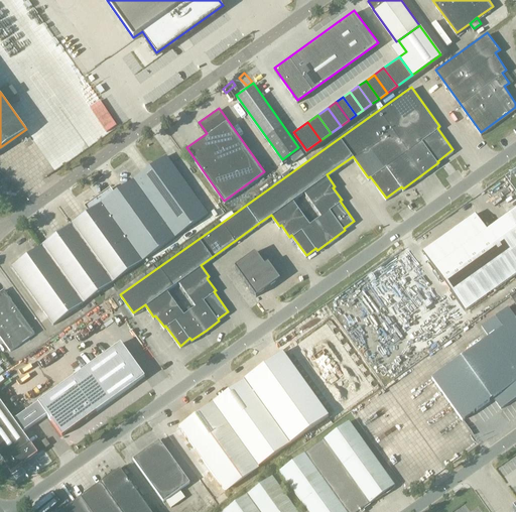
[(208,211),(166,153),(113,190),(110,186),(86,204),(89,209),(11,264),(53,322),(208,211)]
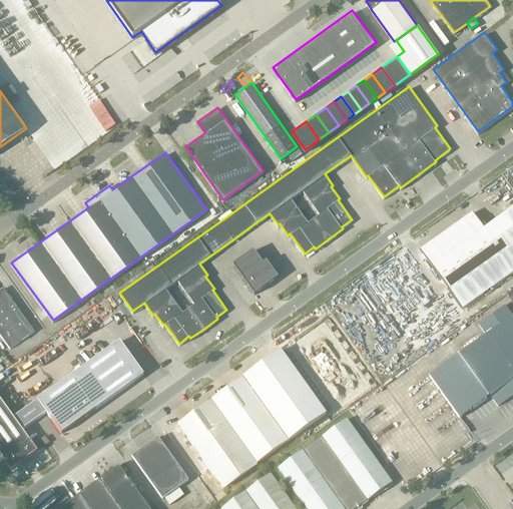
[(183,170),(189,167),(183,157),(178,161),(183,170)]
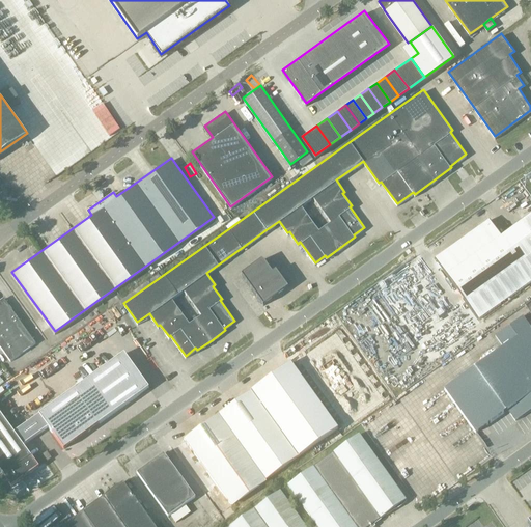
[(514,184),(505,190),(516,205),(526,198),(514,184)]
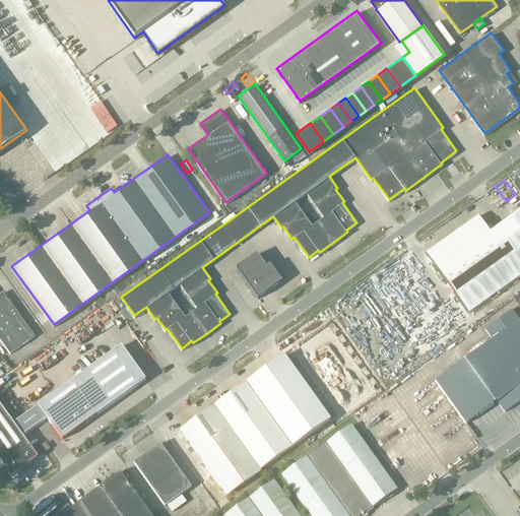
[(213,194),(206,198),(213,209),(220,205),(213,194)]
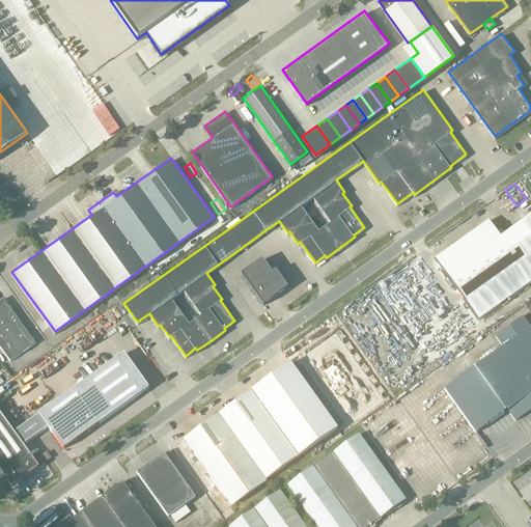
[(478,317),(530,278),(530,212),(501,233),(490,217),(435,256),(478,317)]
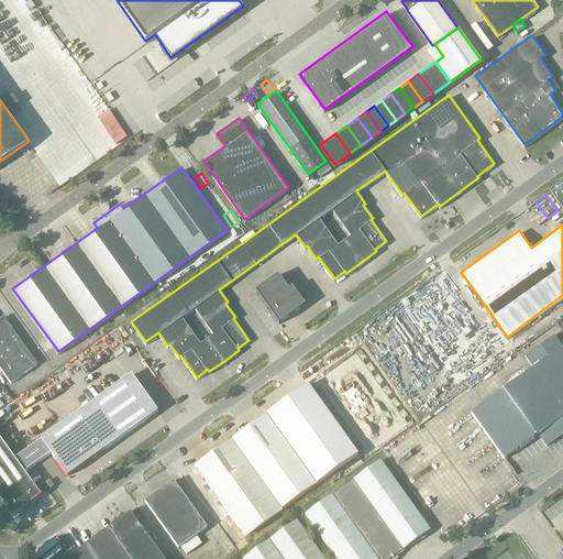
[(278,272),(255,288),(278,321),(306,302),(291,283),(288,286),(278,272)]
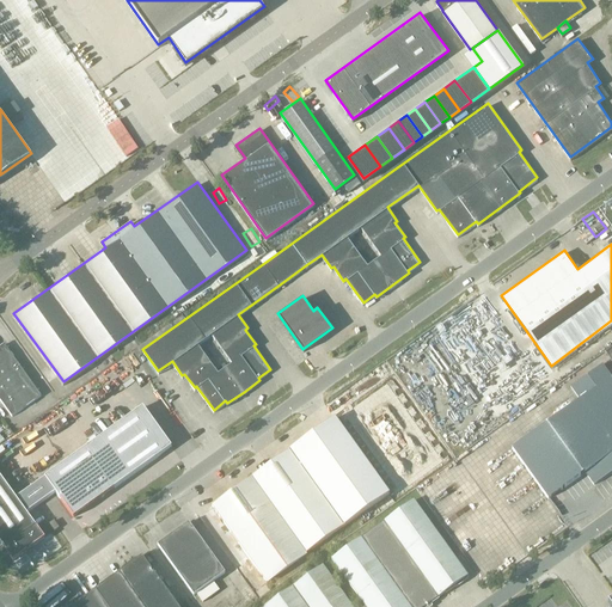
[(481,313),(470,318),(475,327),(485,323),(481,313)]
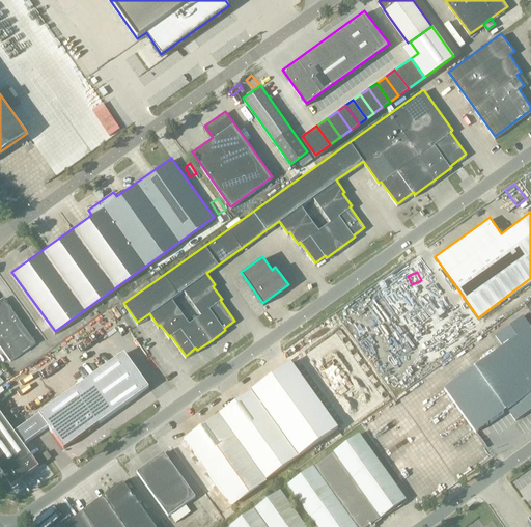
[(385,277),(334,312),(375,372),(387,365),(387,360),(393,356),(404,355),(413,354),(417,351),(416,343),(394,312),(388,316),(388,321),(380,322),(372,326),(388,325),(391,323),(391,330),(383,331),(384,336),(376,340),(366,341),(360,332),(359,323),(354,314),(392,288),(385,277)]
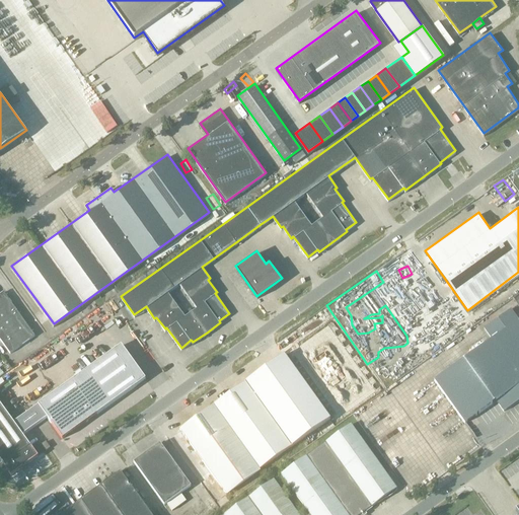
[(403,279),(392,285),(400,302),(415,295),(416,297),(426,293),(418,276),(404,282),(403,279)]
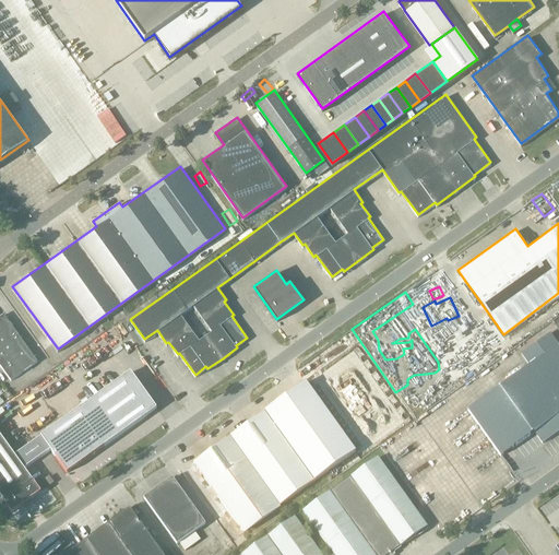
[(3,311),(0,314),(0,362),(10,377),(37,358),(3,311)]
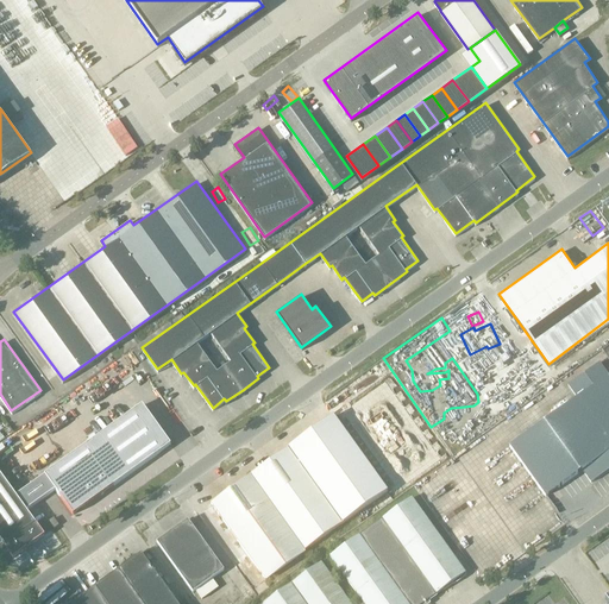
[(591,479),(608,465),(608,372),(600,359),(567,381),(577,394),(509,442),(546,492),(582,466),(591,479)]
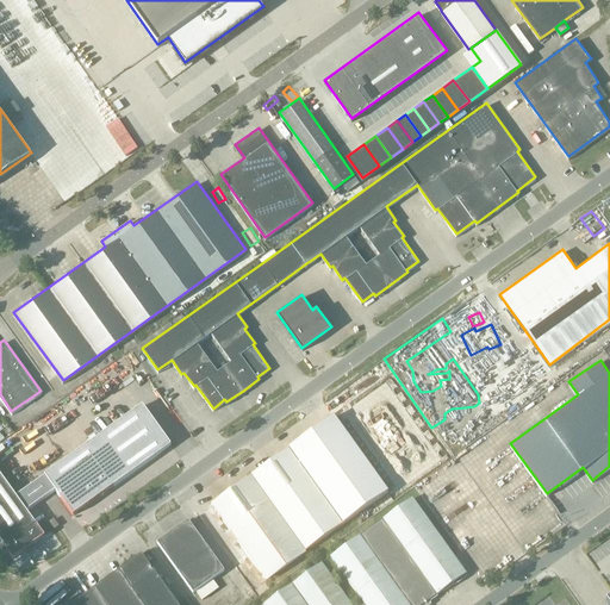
[(142,403),(16,493),(26,507),(55,487),(73,512),(170,442),(142,403)]
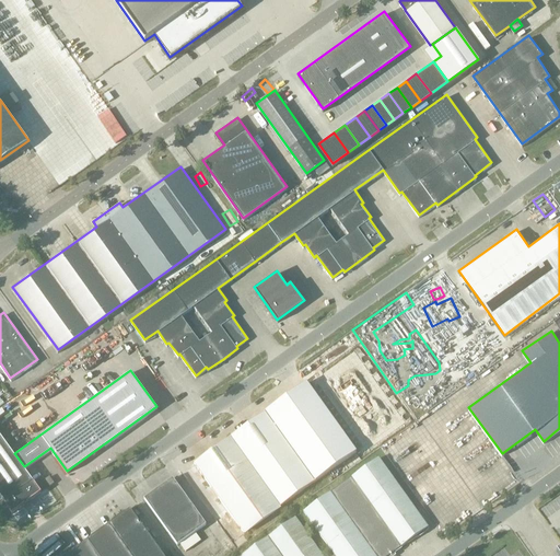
[(306,379),(265,408),(315,478),(356,449),(306,379)]
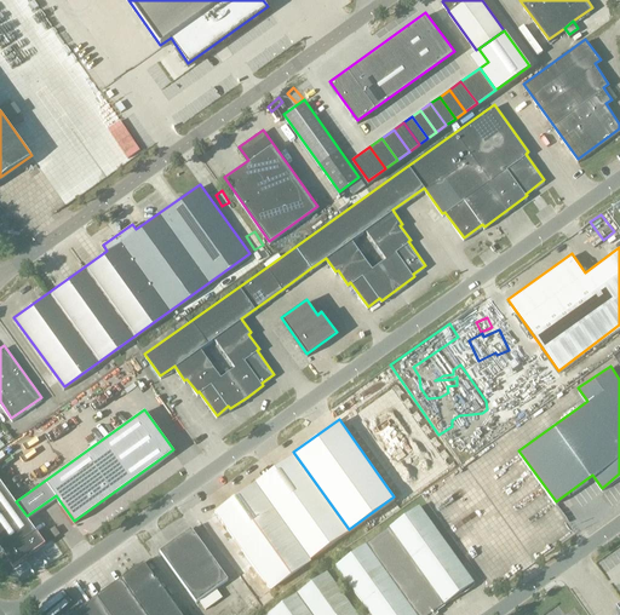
[(475,444),(488,440),(484,429),(471,434),(475,444)]
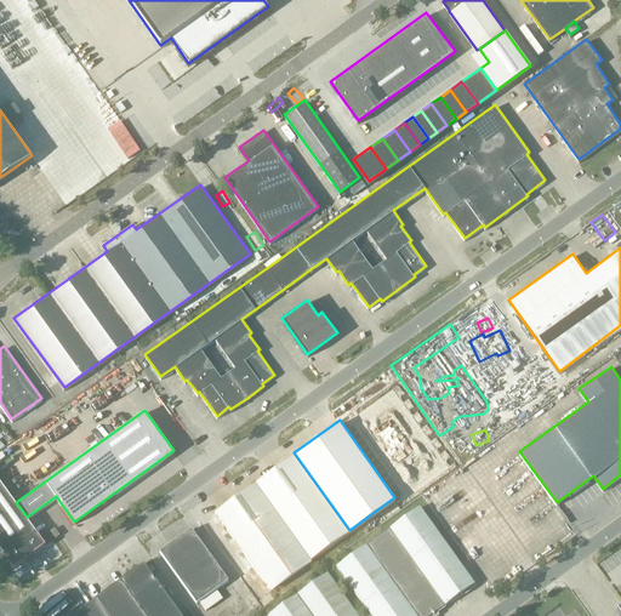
[(443,440),(459,460),(468,452),(453,433),(443,440)]
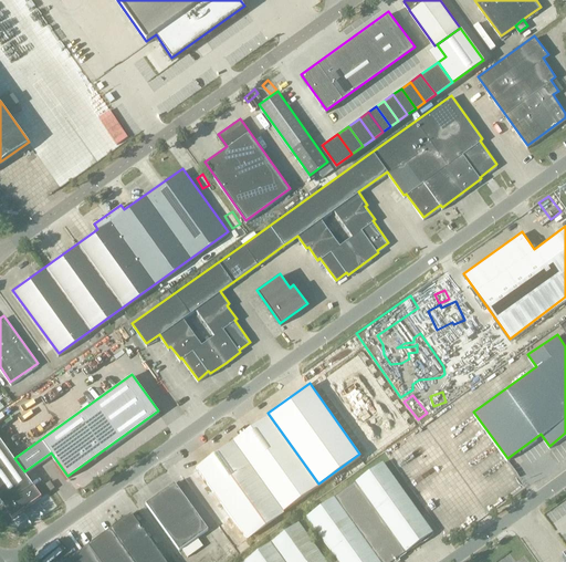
[(268,413),(232,439),(283,509),(318,484),(268,413)]
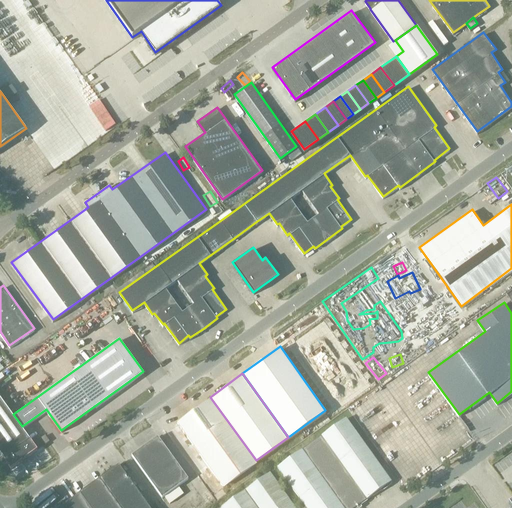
[(27,454),(37,447),(22,426),(13,414),(0,395),(0,450),(11,466),(22,457),(23,458),(28,455),(27,454)]
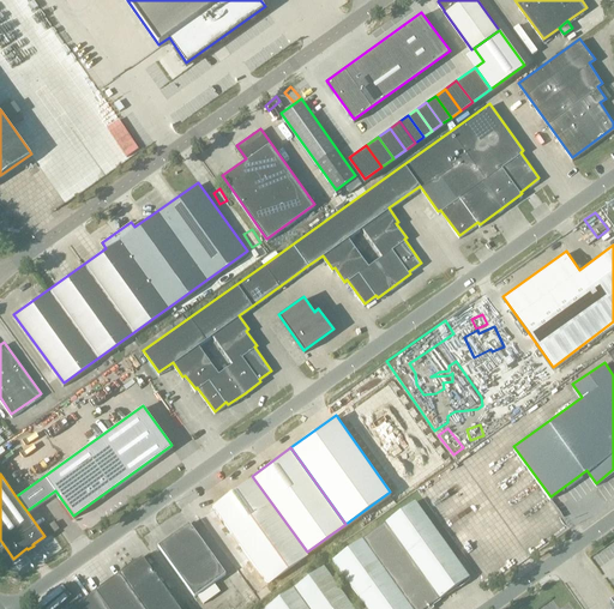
[(252,476),(212,504),(268,580),(307,552),(252,476)]
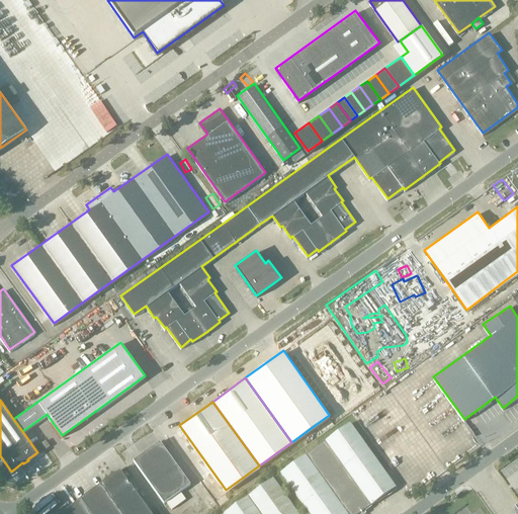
[(350,421),(280,470),(309,510),(312,513),(354,513),(396,485),(350,421)]
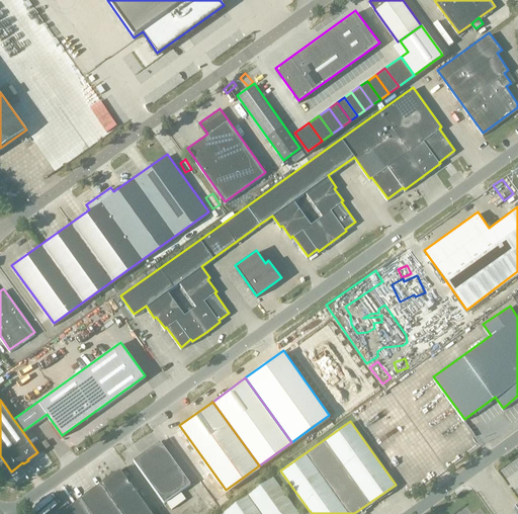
[(46,446),(50,443),(46,437),(41,440),(46,446)]
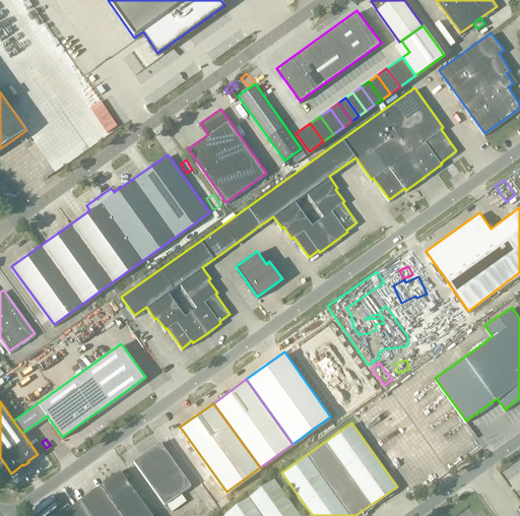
[(160,441),(134,460),(165,503),(191,484),(160,441)]
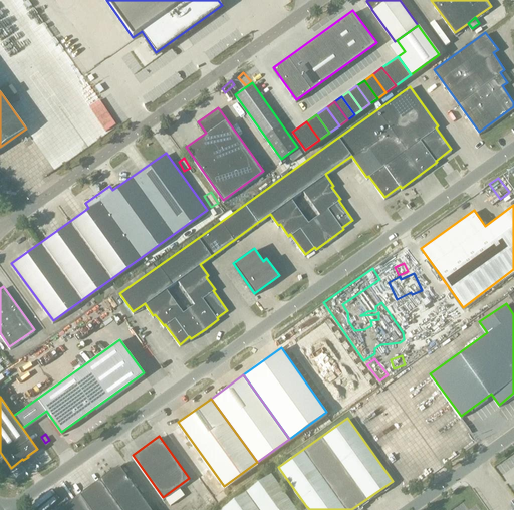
[(80,492),(92,509),(151,509),(118,465),(80,492)]
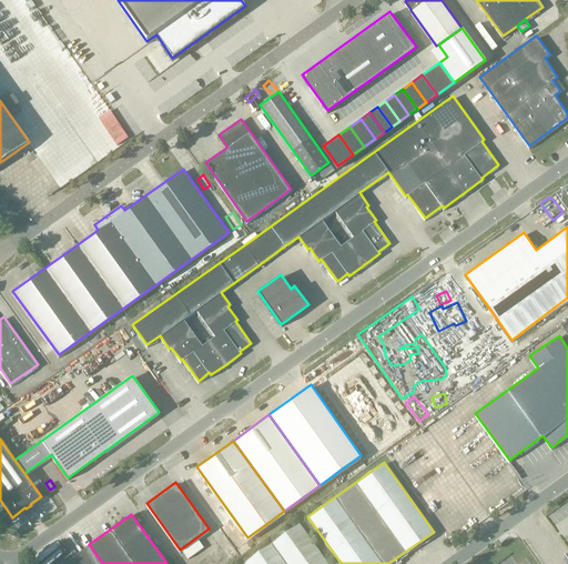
[(328,563),(298,522),(245,561),(246,563),(342,563),(338,560),(337,561),(332,563),(328,563)]
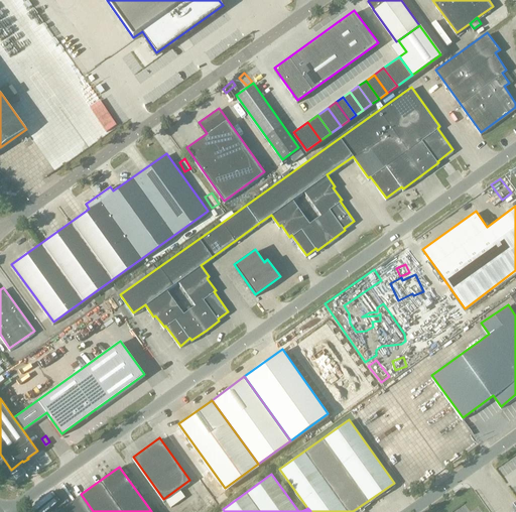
[(93,511),(81,494),(54,511),(93,511)]
